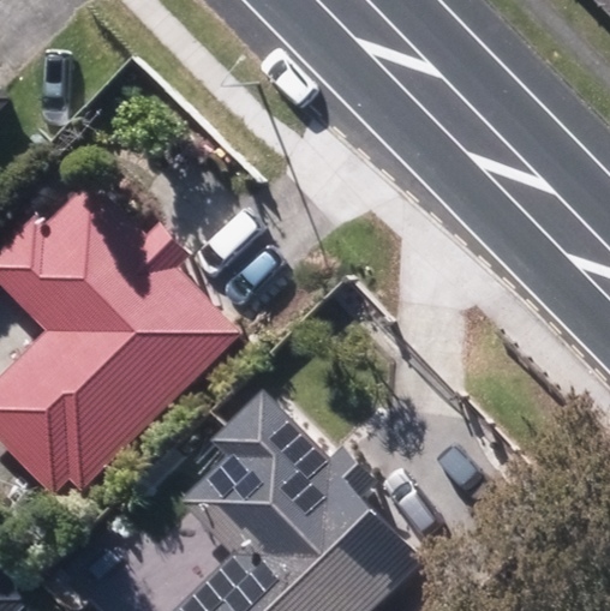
[(0,111),(12,99),(0,85),(0,111)]
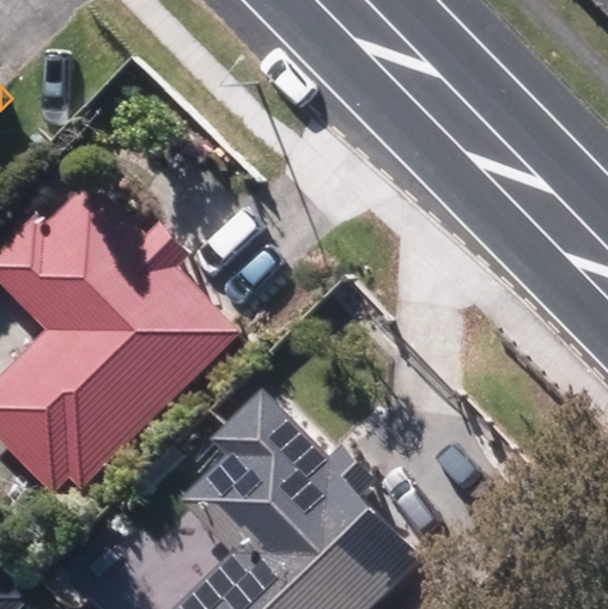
[(0,442),(54,495),(72,480),(83,491),(242,333),(178,269),(192,255),(158,219),(144,235),(87,180),(44,223),(35,214),(0,248),(0,282),(47,330),(0,376),(0,442)]
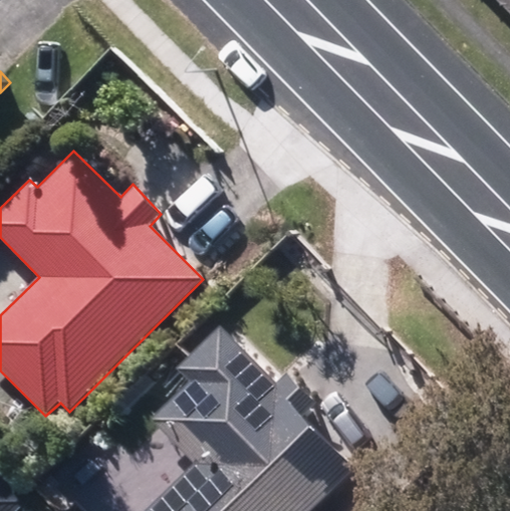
[(145,510),(306,510),(351,467),(302,417),(315,403),(285,372),(274,382),(218,326),(175,367),(189,382),(152,421),(194,463),(145,510)]
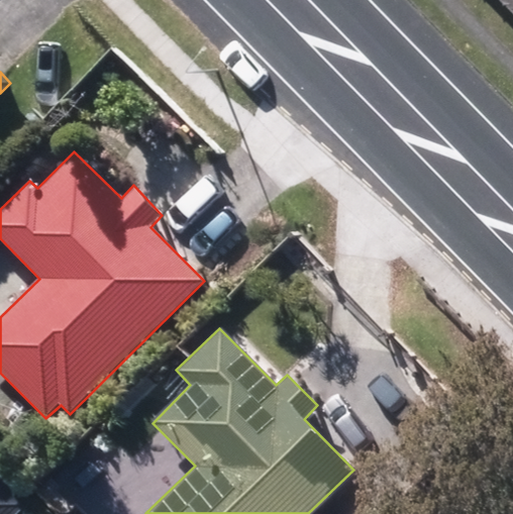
[(0,513),(13,513),(28,500),(0,470),(0,513)]
